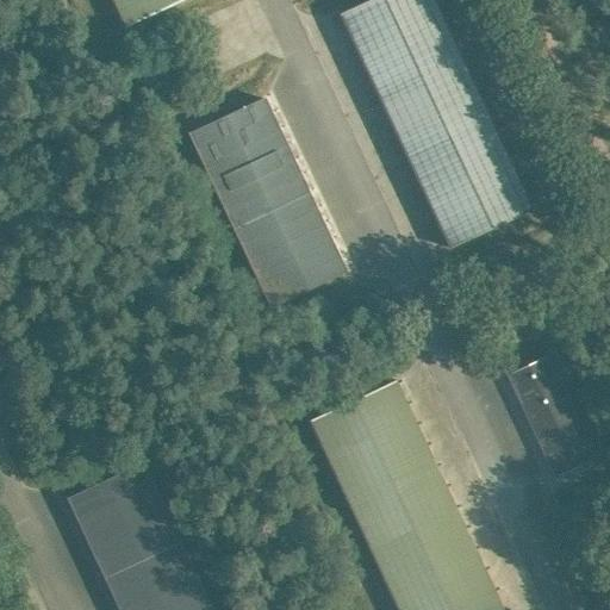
[(112,0),(125,26),(180,0),(112,0)]
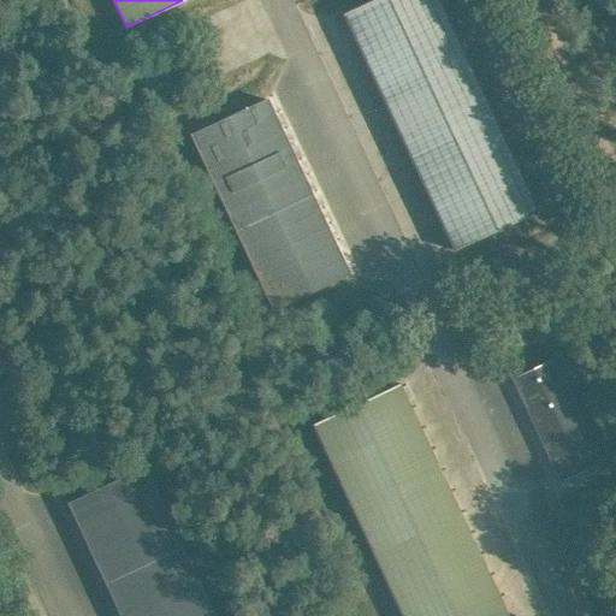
[(540,209),(440,0),(371,0),(342,13),(454,249),(540,209)]
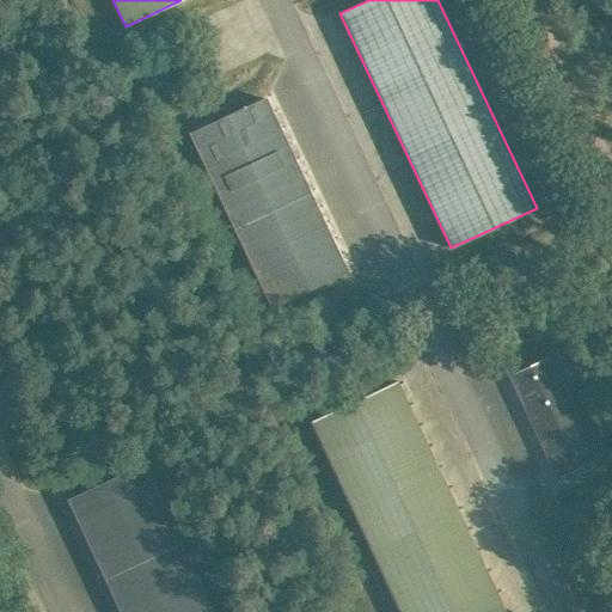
[(264,98),(191,132),(222,199),(274,306),(346,271),(264,98)]
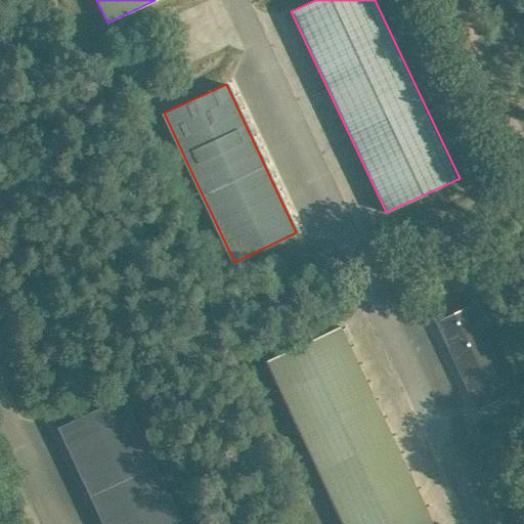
[(470,305),(437,320),(478,408),(511,392),(470,305)]
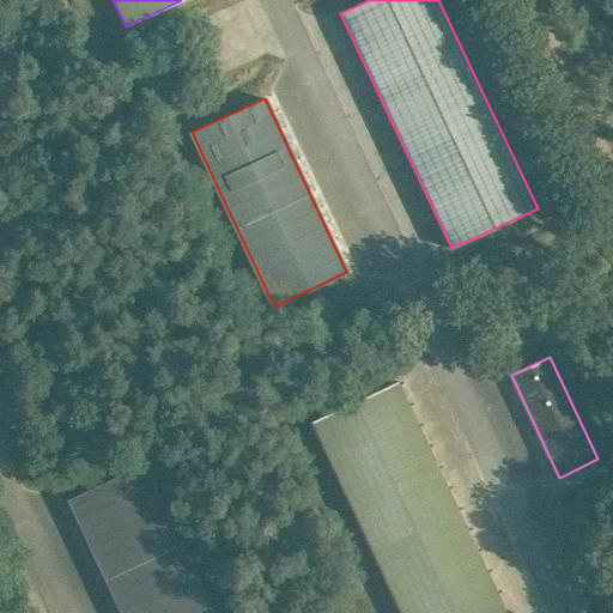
[(505,612),(398,381),(311,422),(401,612),(505,612)]
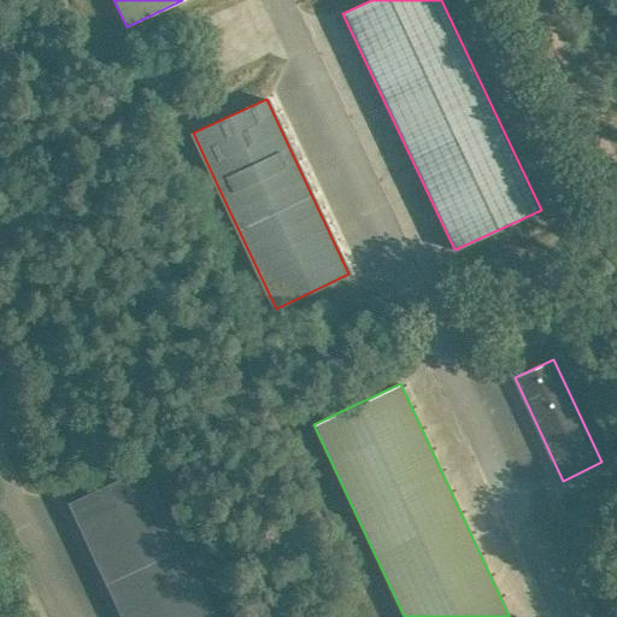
[(212,616),(142,468),(70,501),(123,616),(212,616)]
